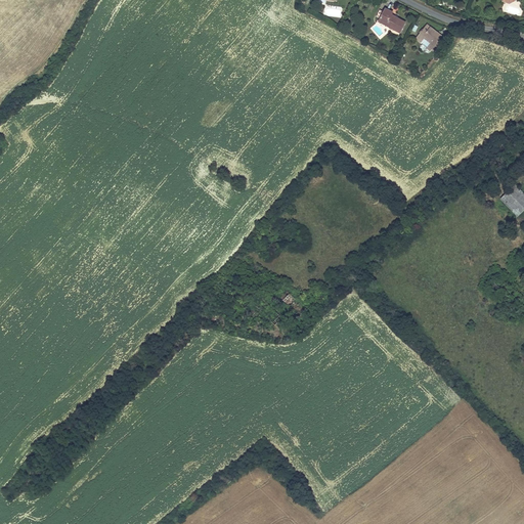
[(385,9),(384,12),(382,16),(378,14),(376,16),(380,18),(379,23),(400,33),(405,23),(391,15),(393,13),(385,9)]
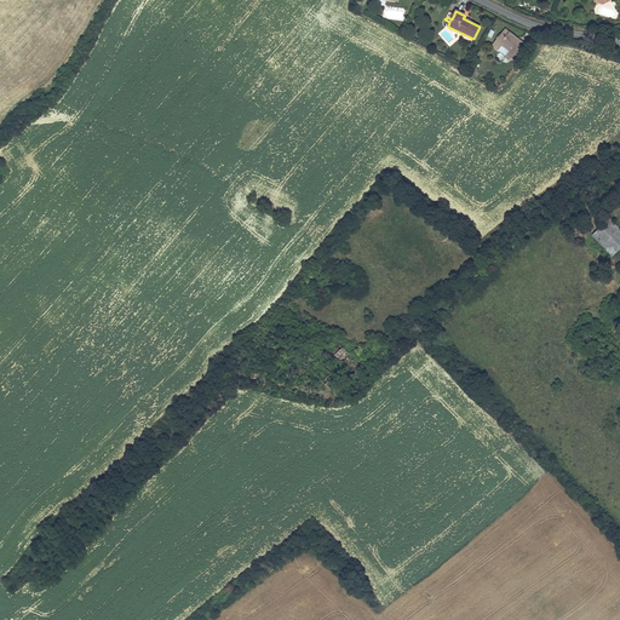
[(493,46),(498,50),(500,46),(509,52),(506,56),(505,57),(509,61),(511,58),(522,44),(522,42),(505,29),(493,46)]
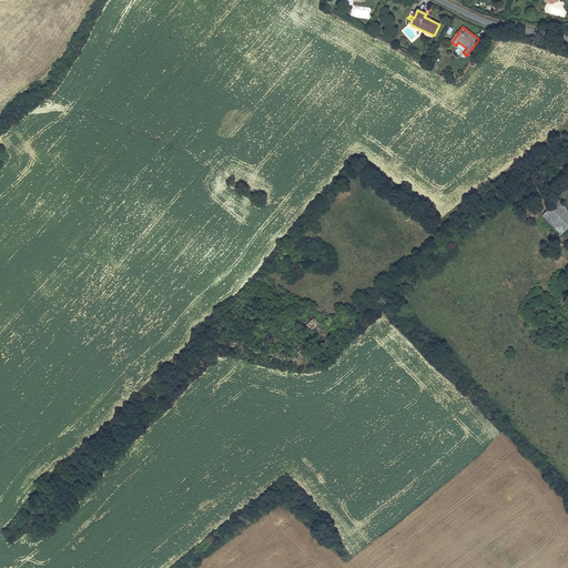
[(478,40),(468,53),(472,56),(482,42),(478,40)]
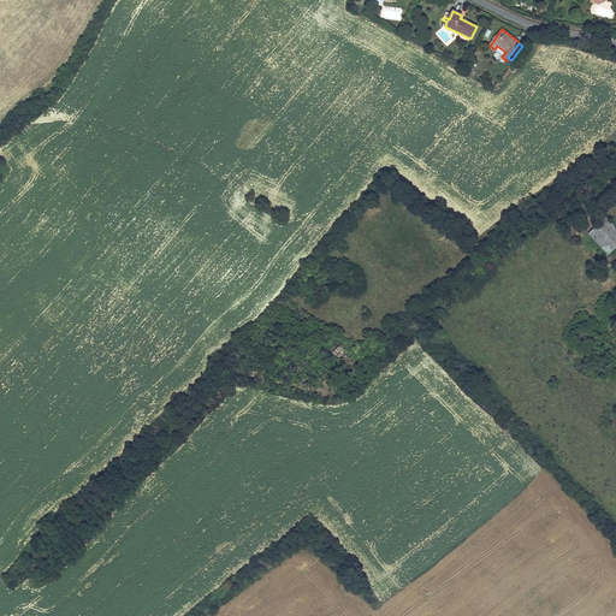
[(495,49),(503,55),(505,52),(497,46),(495,49)]
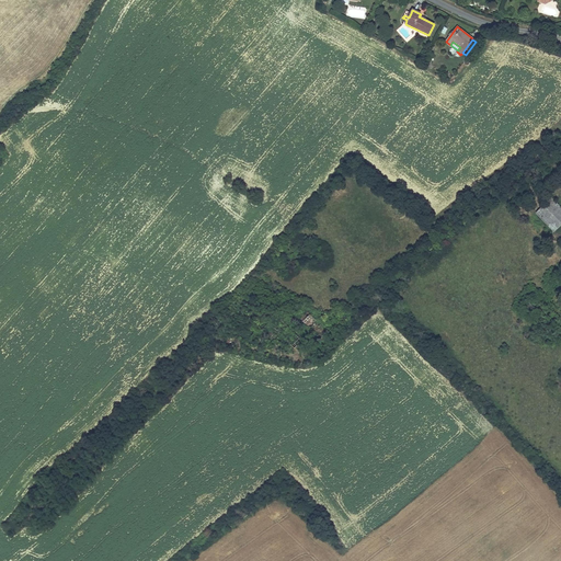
[(560,209),(550,198),(536,213),(554,231),(560,225),(560,209)]
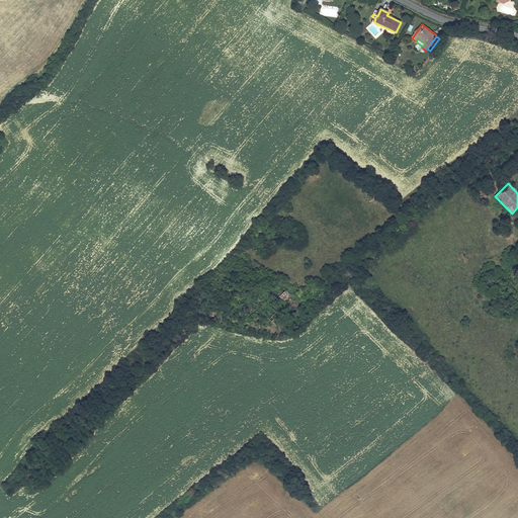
[(285,291),(279,298),(294,311),(299,305),(285,291)]
